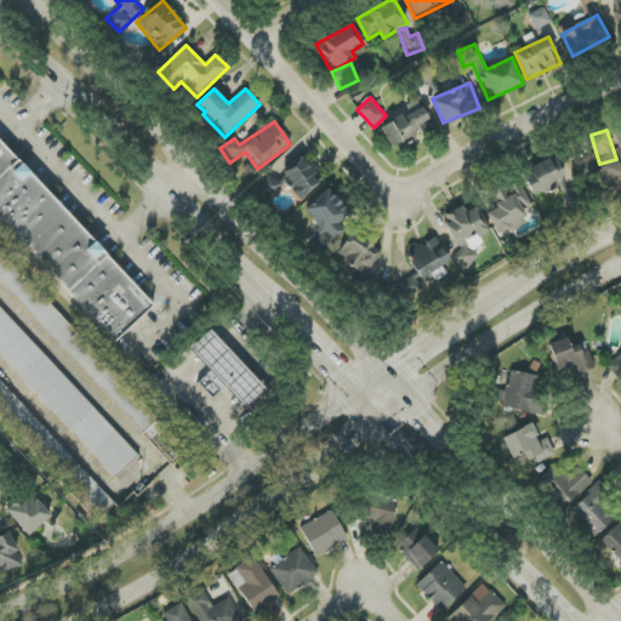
[(0,217),(114,342),(153,306),(0,140),(0,217)]
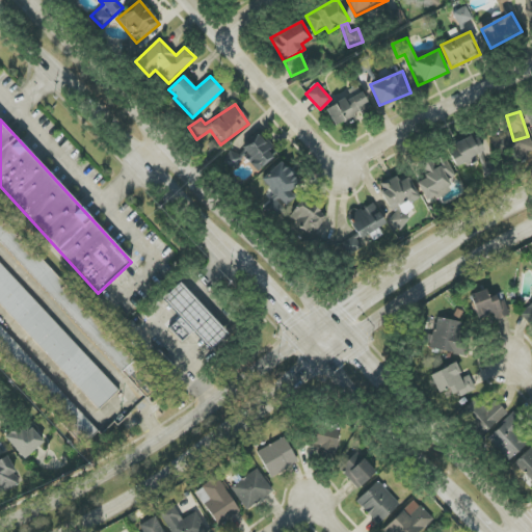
[(515,147),(508,132),(493,139),(499,155),(515,147)]
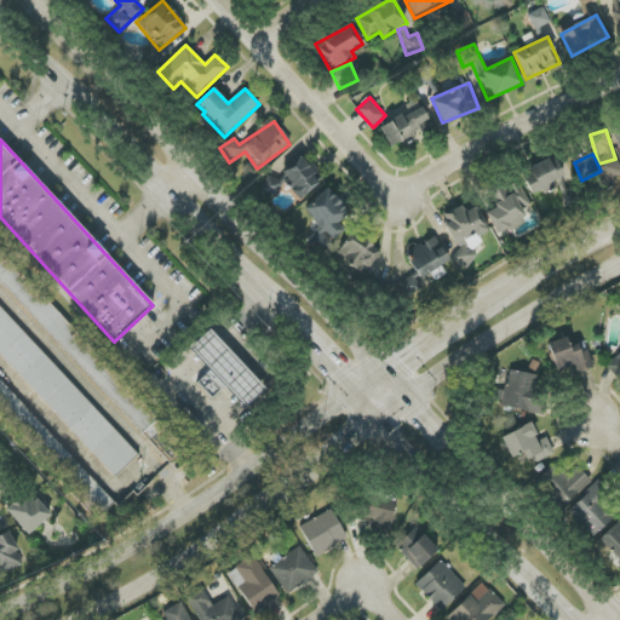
[(320,183),(314,177),(319,172),(303,156),(281,176),(303,199),(320,183)]
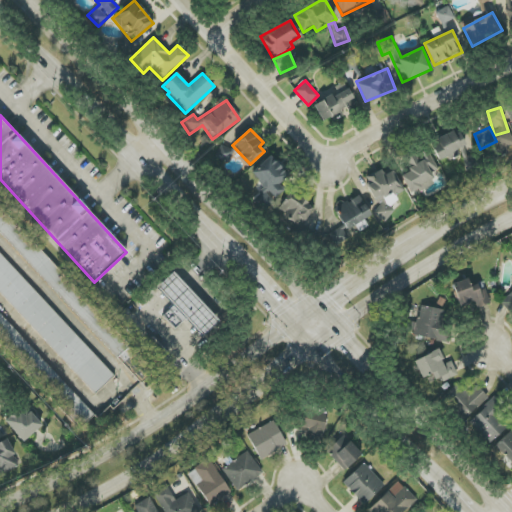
[(467,148),(458,129),(430,142),(439,161),(467,148)]
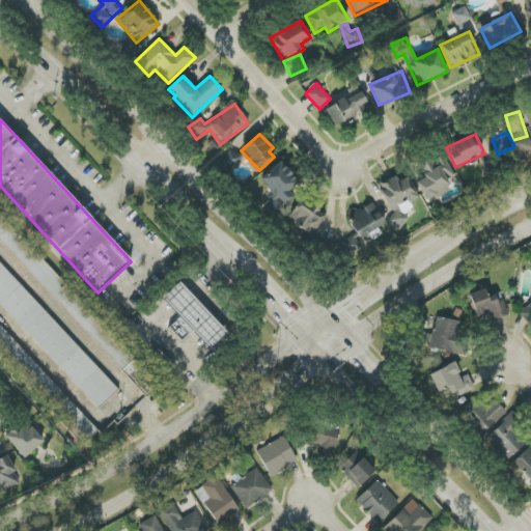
[(224,163),(236,168),(243,155),(229,149),(224,163)]
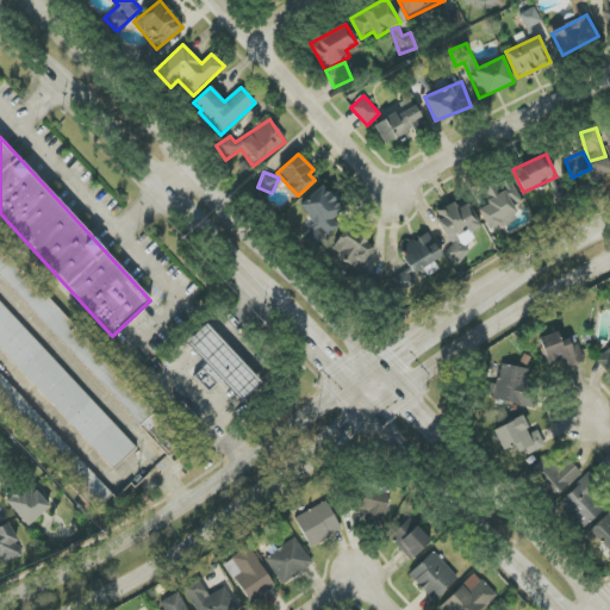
[(522,203),(510,178),(496,185),(495,181),(481,187),(490,204),(479,210),(490,232),(518,218),(512,206),(522,203)]
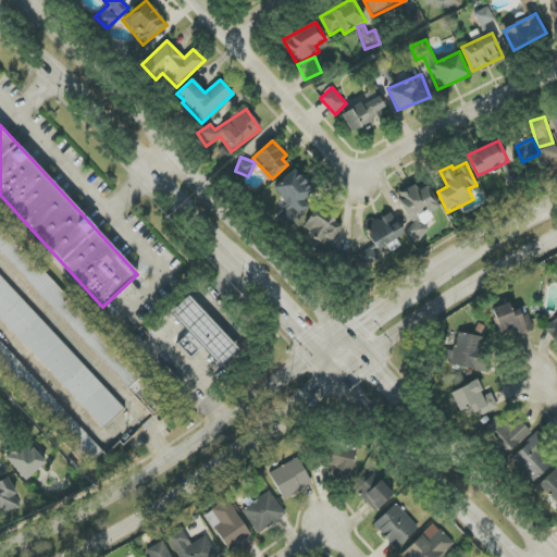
[(273,188),(288,205),(276,215),(287,226),(309,207),(304,200),(313,190),(294,170),(273,188)]
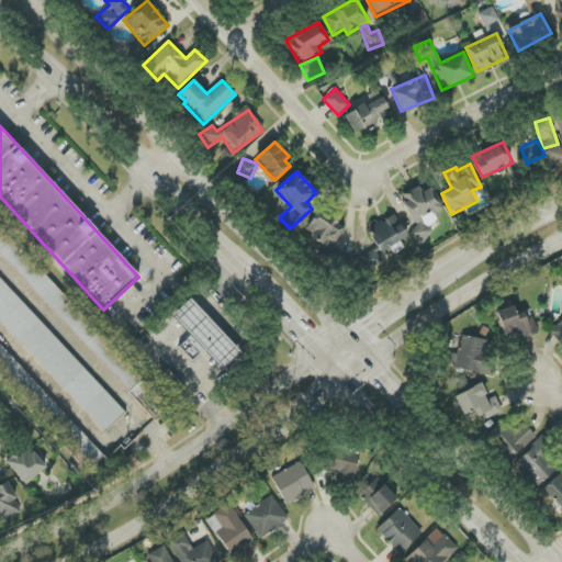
[(412,231),(417,243),(438,233),(430,215),(442,210),(433,187),(422,192),(419,187),(401,195),(416,228),(412,231)]
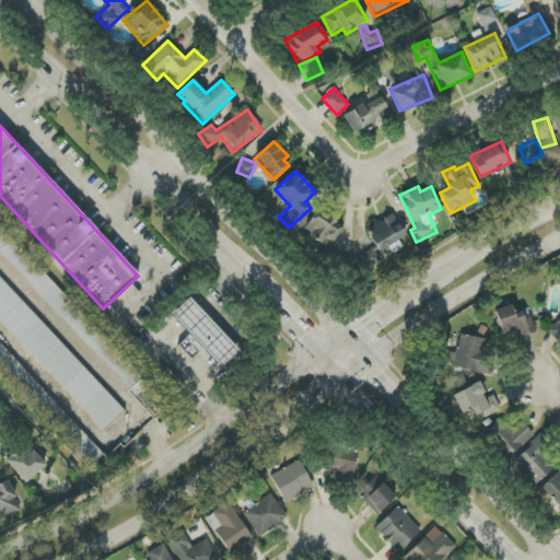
[(303,233),(330,247),(343,225),(316,210),(303,233)]
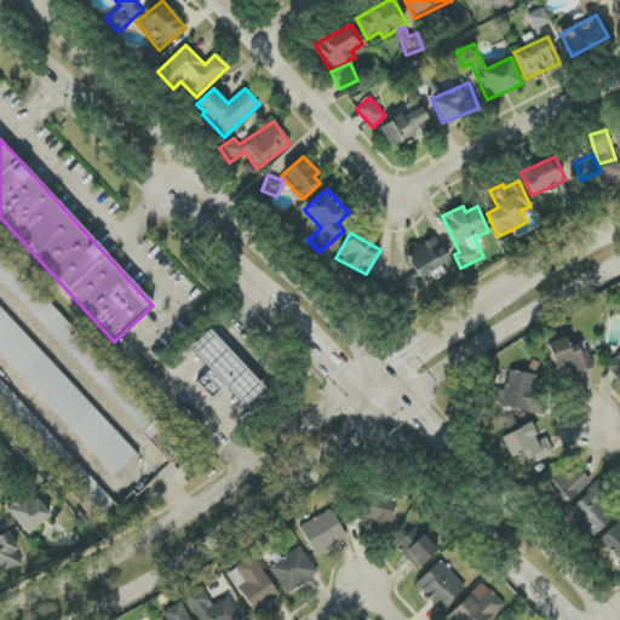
[(435,280),(446,275),(442,265),(448,262),(438,237),(407,250),(419,279),(431,274),(435,280)]
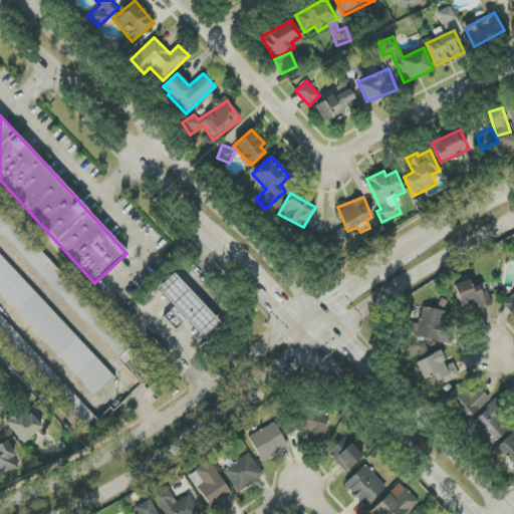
[(0,234),(149,389),(161,377),(0,210),(0,234)]
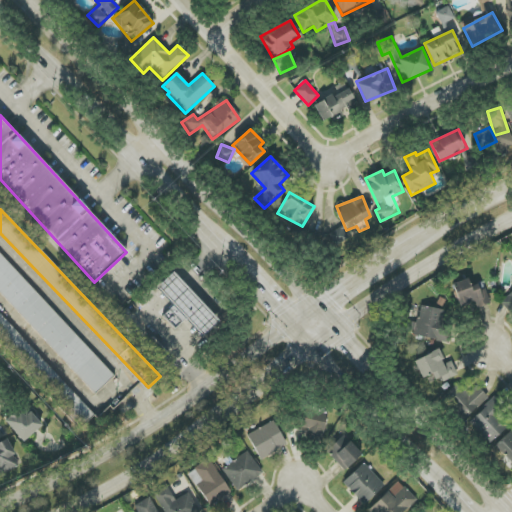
[(347,240),(342,228),(328,234),(333,246),(347,240)]
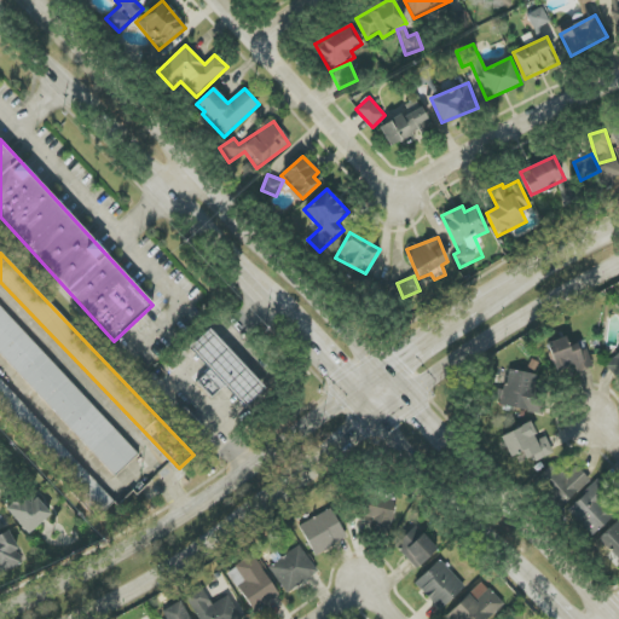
[(0,353),(113,478),(137,456),(0,306),(0,353)]
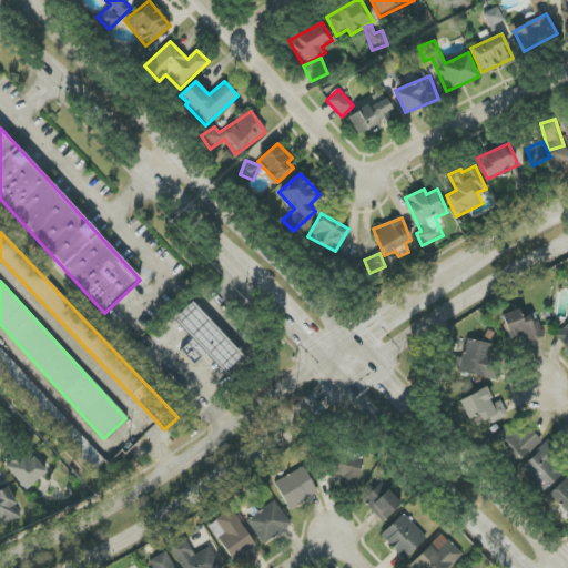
[(243,357),(193,303),(174,320),(191,338),(180,350),(194,365),(206,354),(225,374),(243,357)]
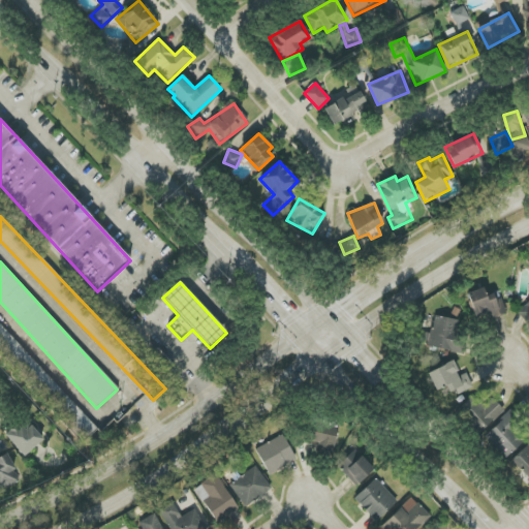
[(487,299),(484,288),(468,292),(474,320),(506,313),(502,294),(487,299)]
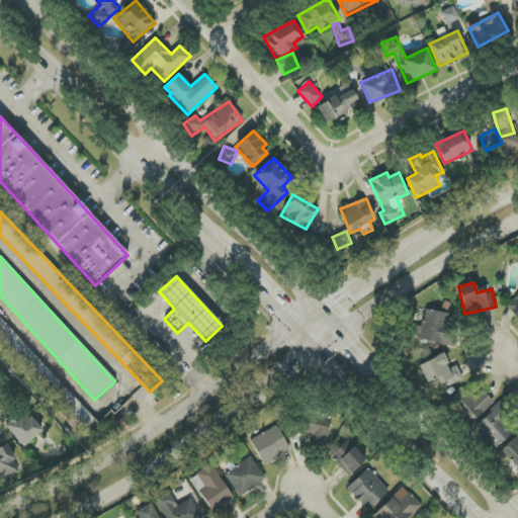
[(517,317),(517,294),(507,308),(517,317)]
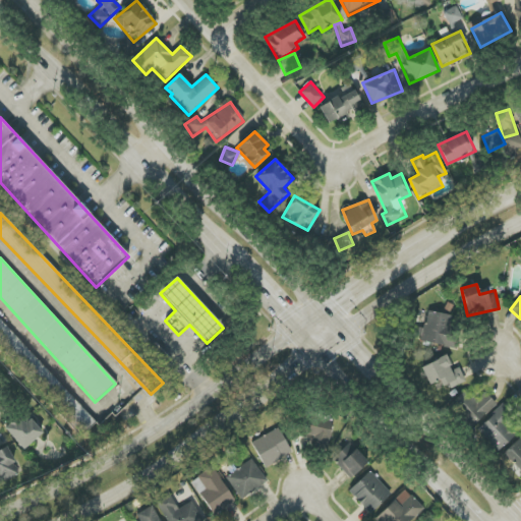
[(413,340),(453,346),(458,316),(427,311),(424,329),(415,327),(413,340)]
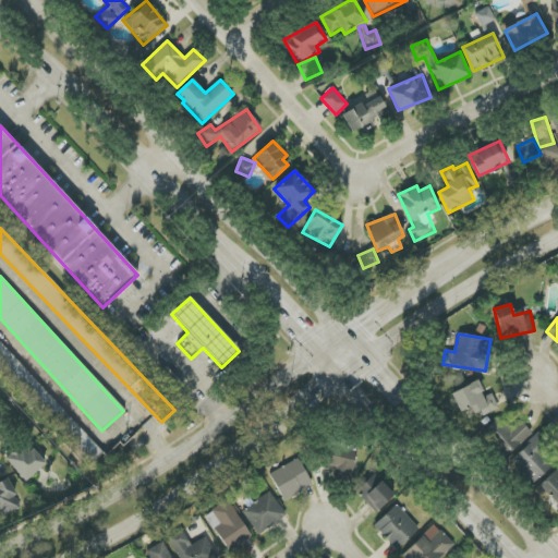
[(0,343),(0,365),(87,466),(98,457),(0,343)]
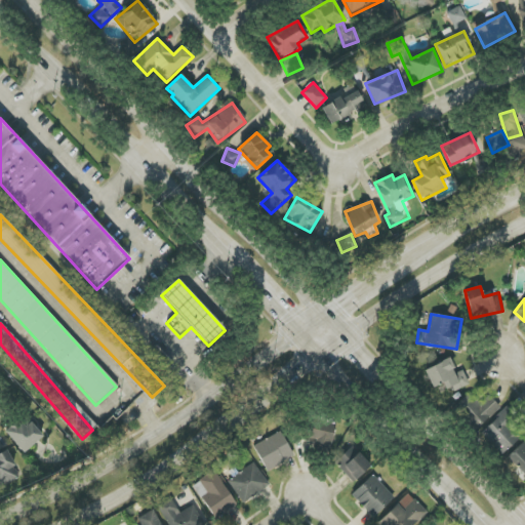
[(425,369),(433,388),(443,384),(445,390),(453,387),(454,391),(469,385),(463,370),(456,373),(450,359),(425,369)]
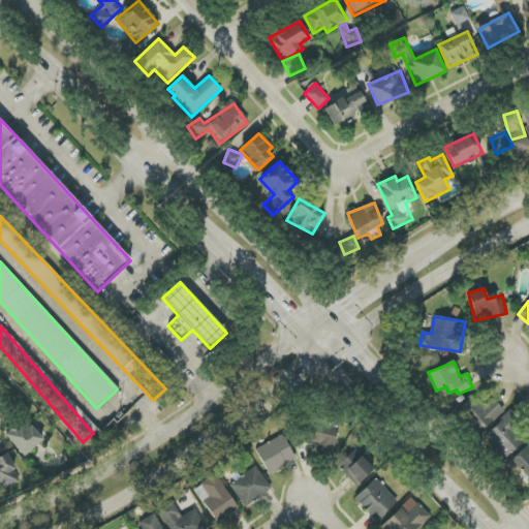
[(483,402),(476,395),(460,410),(480,433),(504,411),(490,395),(483,402)]
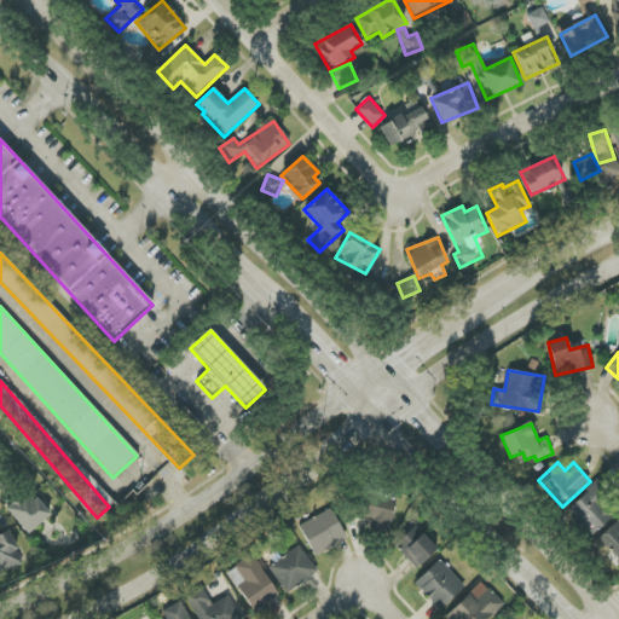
[(593,537),(618,510),(618,507),(596,482),(567,510),(593,537)]
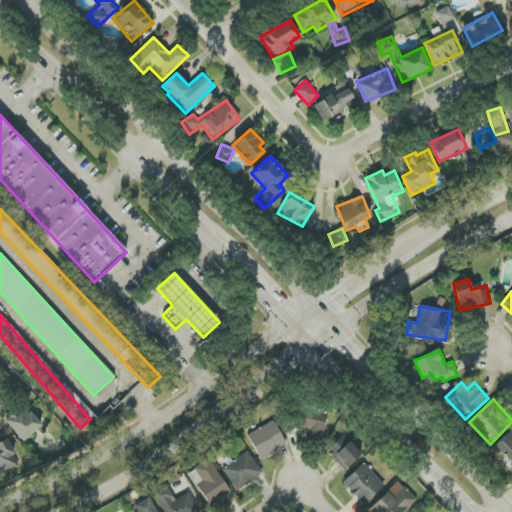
[(24,417),(18,410),(5,421),(24,442),(43,425),(31,412),(24,417)]
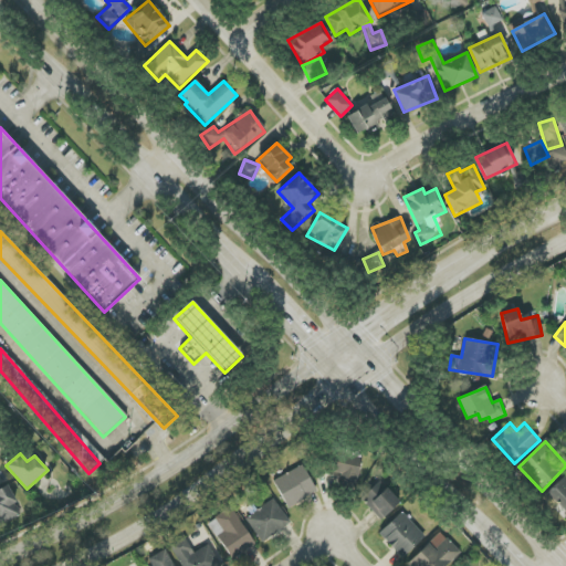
[(357,485),(362,457),(335,453),(333,473),(345,474),(343,483),(357,485)]
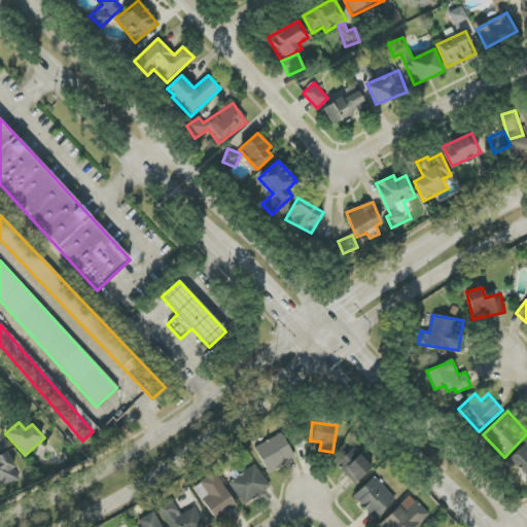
[(294,460),(284,434),(255,446),(266,471),(294,460)]
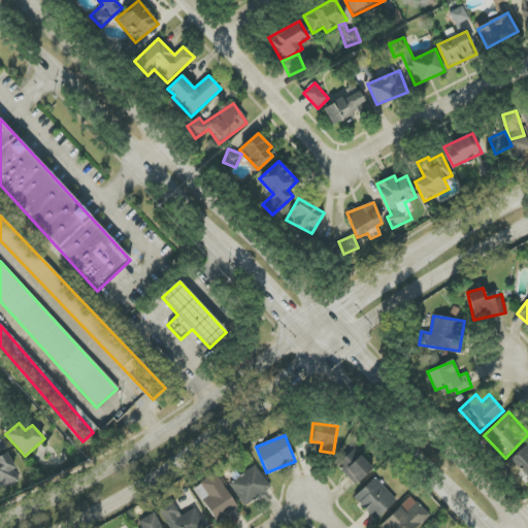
[(527,443),(510,460),(527,477),(527,443)]
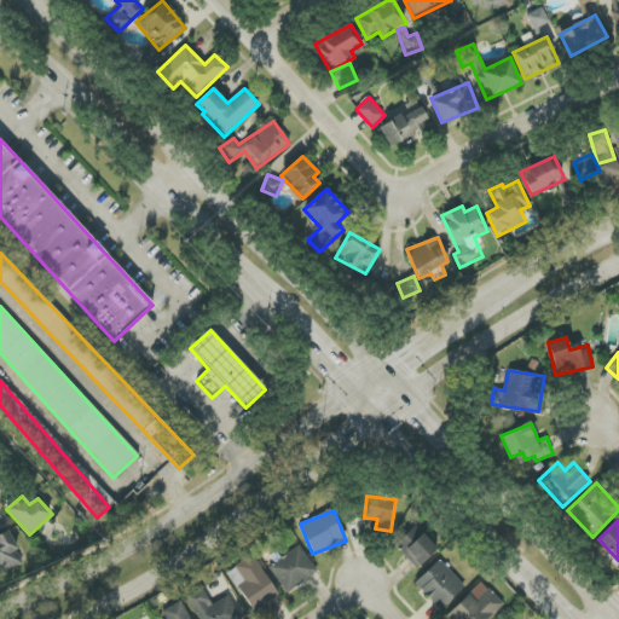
[(438,549),(416,526),(395,545),(417,570),(438,549)]
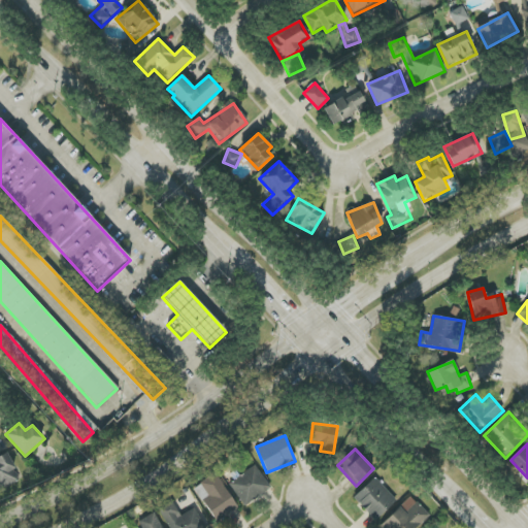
[(0,491),(22,481),(7,453),(0,456),(0,491)]
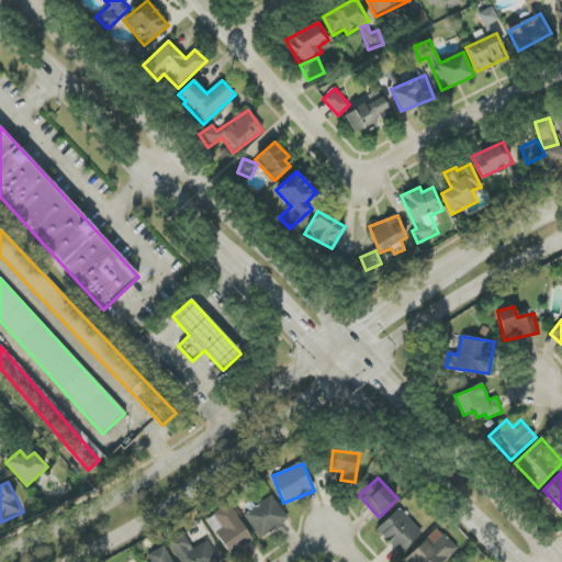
[(261,539),(289,519),(271,495),(244,515),(261,539)]
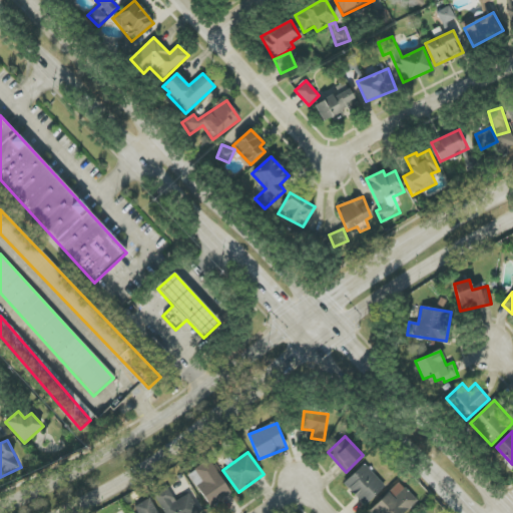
[(188,474),(209,507),(231,494),(210,460),(188,474)]
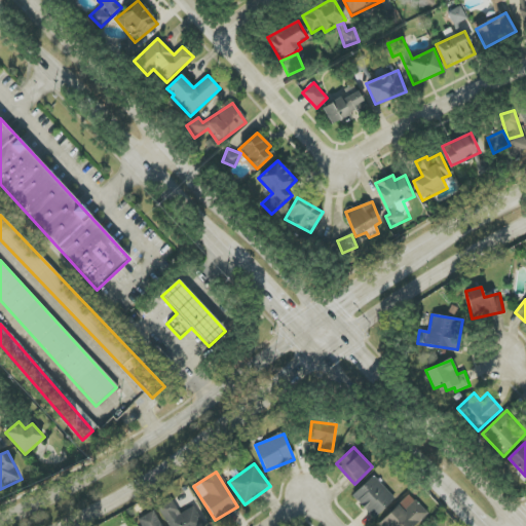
[(374,519),(396,499),(374,476),(352,495),(374,519)]
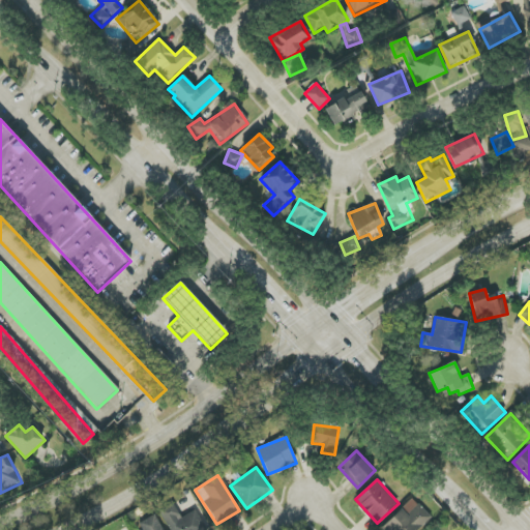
[(381,528),(383,529),(418,529),(432,518),(413,498),(381,528)]
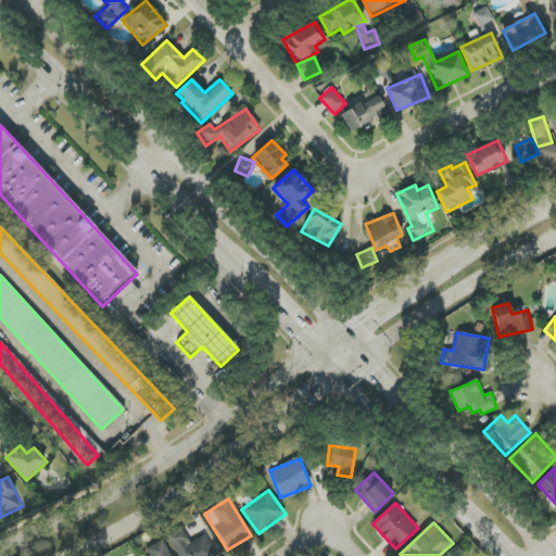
[(167,535),(178,555),(216,555),(205,535),(190,543),(181,528),(167,535)]
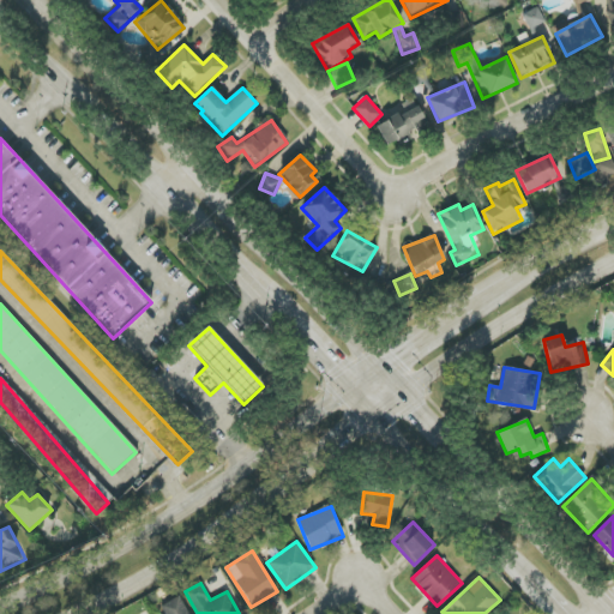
[(188,613),(180,596),(161,606),(164,613),(188,613)]
